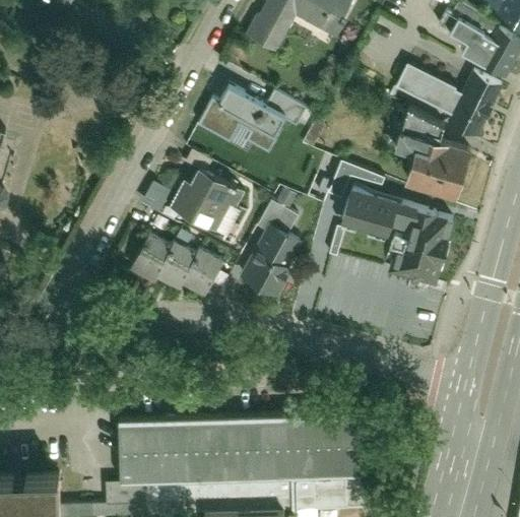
[(269,0),(257,24),(284,38),(296,15),(335,35),(351,0),(269,0)]
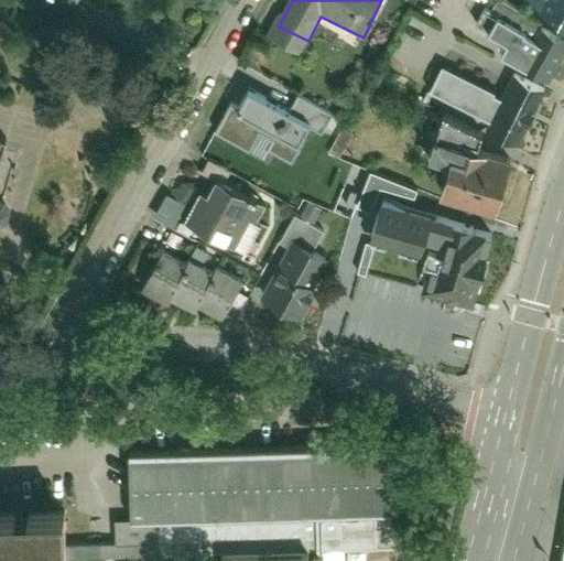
[(563,0),(540,0),(533,13),(563,29),(563,0)]
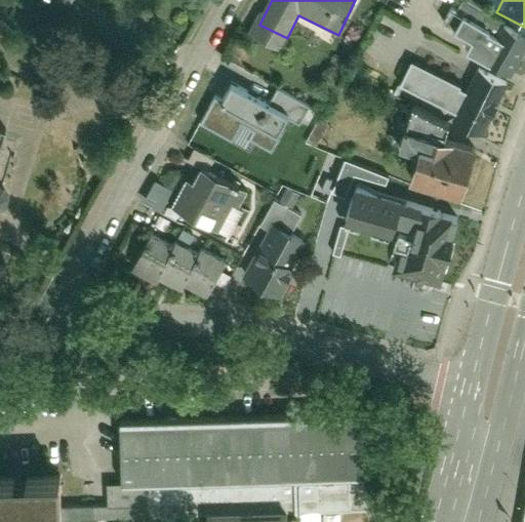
[(459,51),(510,78),(524,49),(524,38),(462,5),(448,32),(465,41),(459,51)]
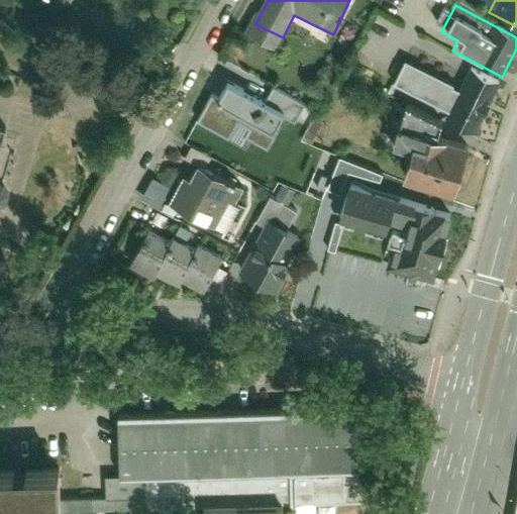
[(436,103),(444,87),(446,84),(405,63),(394,85),(435,105),(436,103)]
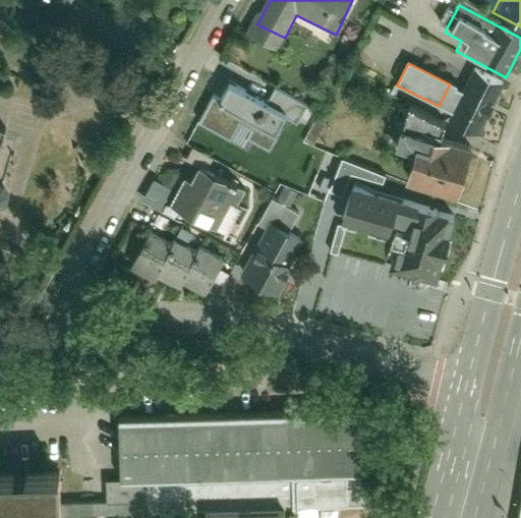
[(448,121),(477,134),(500,83),(472,72),(463,95),(448,88),(440,104),(453,110),(448,121)]
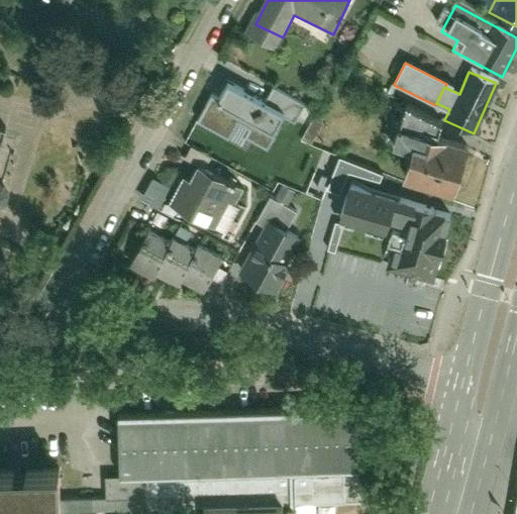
[(275,130),(285,113),(228,83),(219,100),(211,96),(198,122),(241,145),(245,137),(269,150),(278,132),(275,130)]
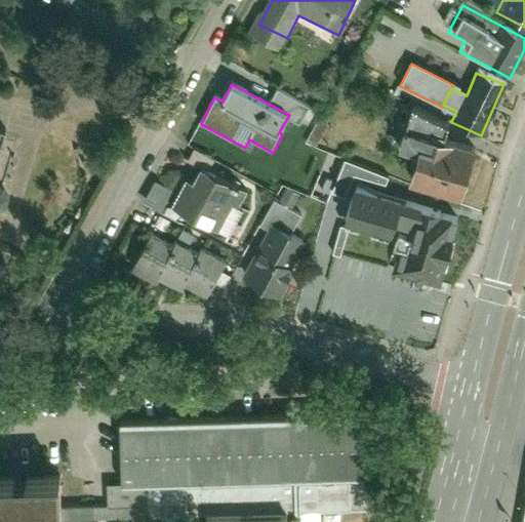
[(411,179),(460,195),(475,150),(444,141),(449,125),(413,107),(406,129),(397,126),(392,144),(419,152),(411,179)]
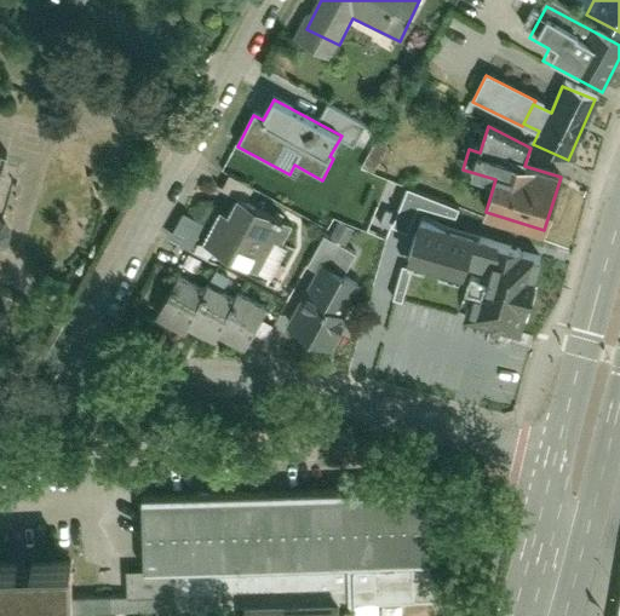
[(229,196),(200,246),(241,269),(270,219),(229,196)]
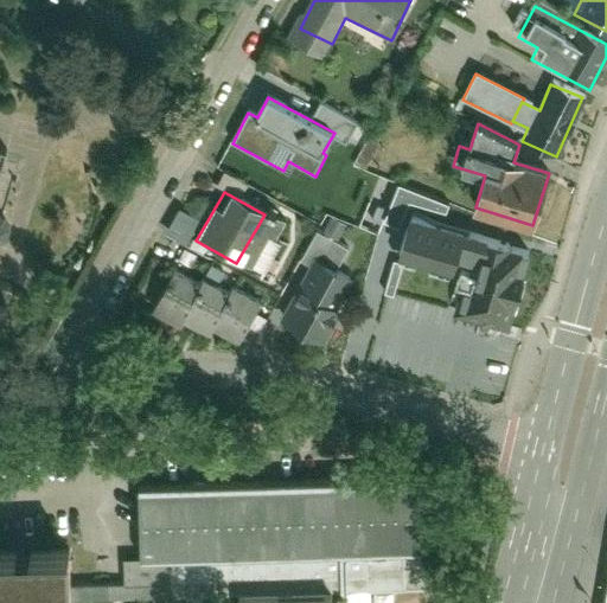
[(477,258),(483,238),(413,217),(402,252),(453,267),(457,254),(477,258)]
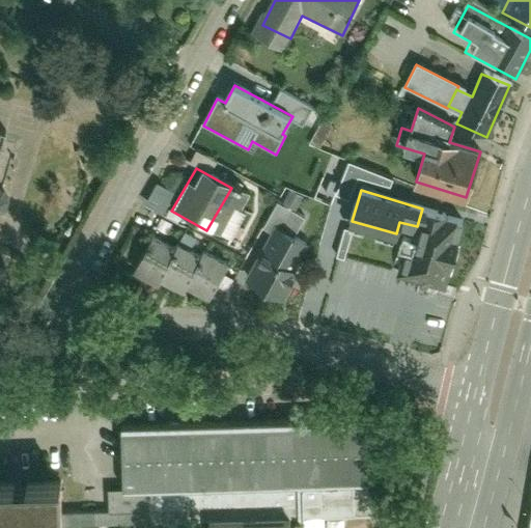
[(275,226),(297,238),(306,220),(280,206),(269,228),(272,230),(275,226)]
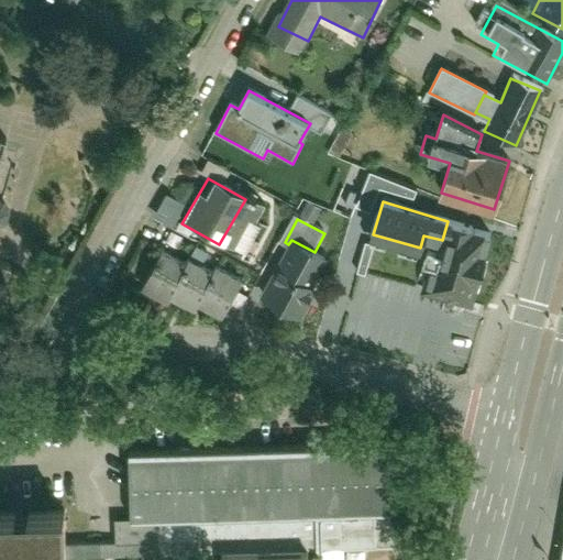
[(427,289),(470,303),(489,235),(471,230),(472,228),(448,221),(442,240),(427,289)]
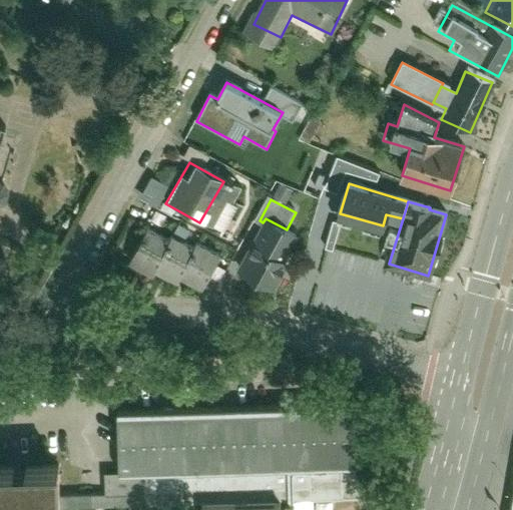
[(263,222),(236,272),(270,290),(285,263),(281,261),(295,234),(287,229),(266,218),(263,222)]
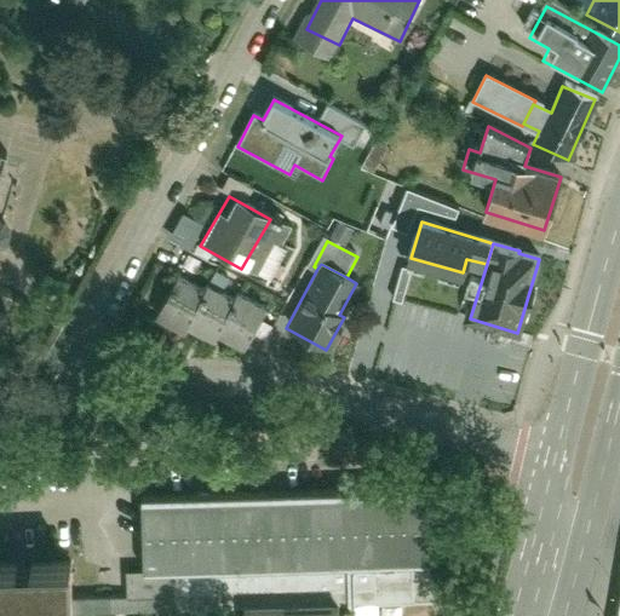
[(250,347),(270,308),(242,293),(237,301),(212,288),(208,295),(178,280),(156,320),(184,334),(188,326),(217,341),(220,332),(250,347)]
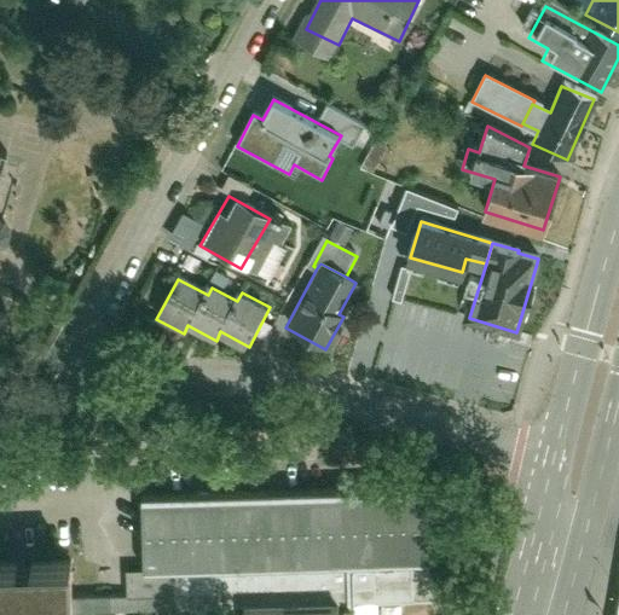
[(336,614),(336,611),(428,610),(427,498),(140,503),(142,592),(69,593),(68,557),(0,557),(0,614),(336,614)]
